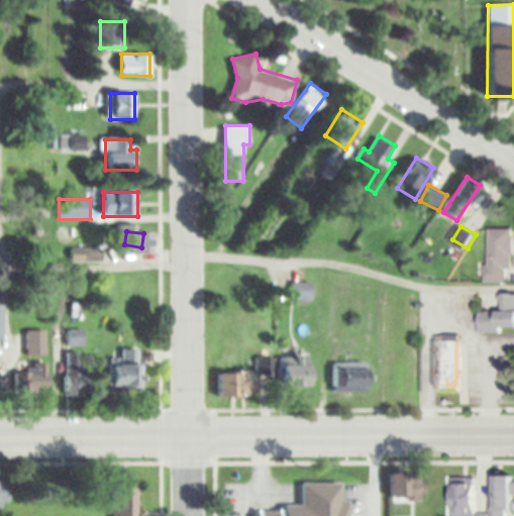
[(512,282),(511,236),(490,237),(491,283),(512,282)]
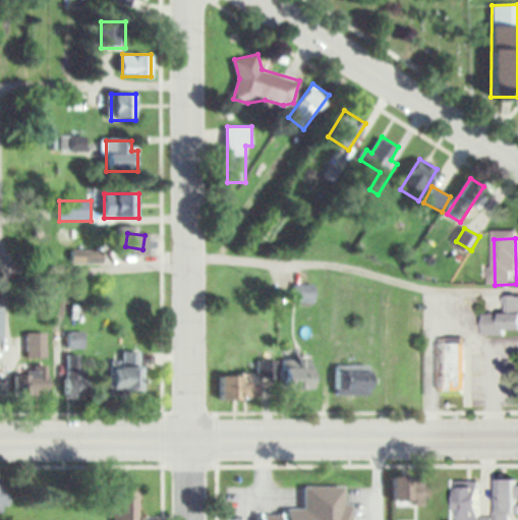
[(103,263),(103,251),(74,251),(74,263),(103,263)]
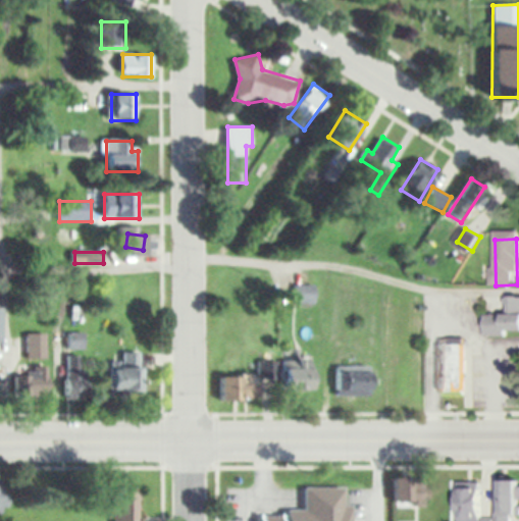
[(316,304),(316,285),(297,285),(297,304),(316,304)]
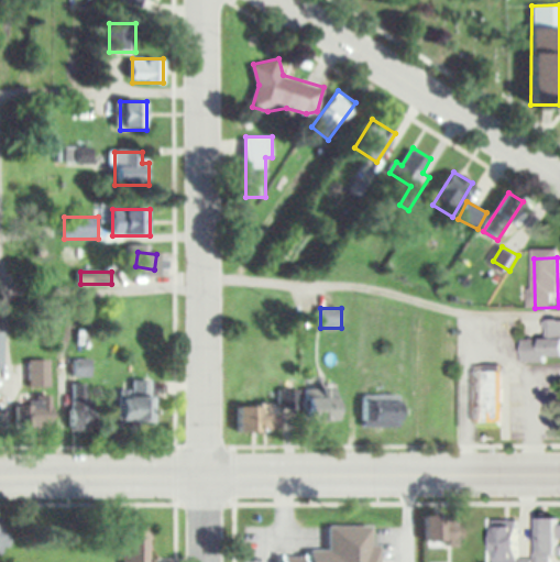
[(559,319),(548,320),(548,339),(527,339),(526,361),(559,360),(559,319)]
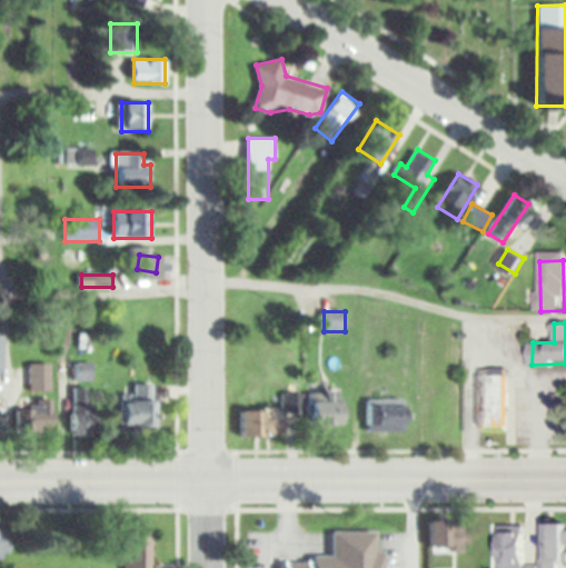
[(507,422),(480,422),(480,360),(507,360),(507,422)]
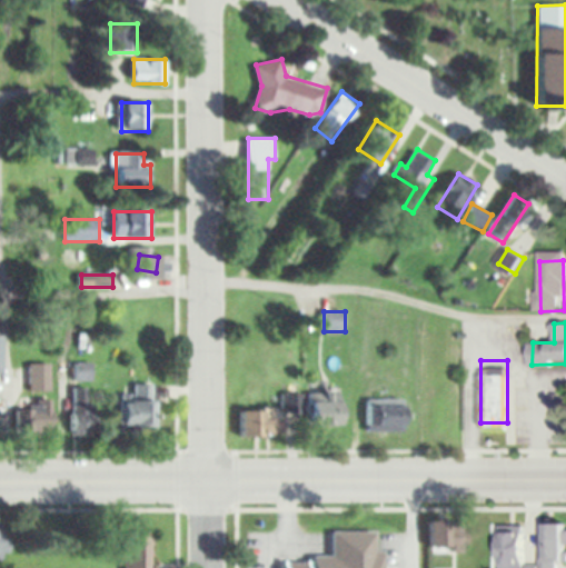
[(31,391),(52,391),(52,364),(31,364),(31,391)]
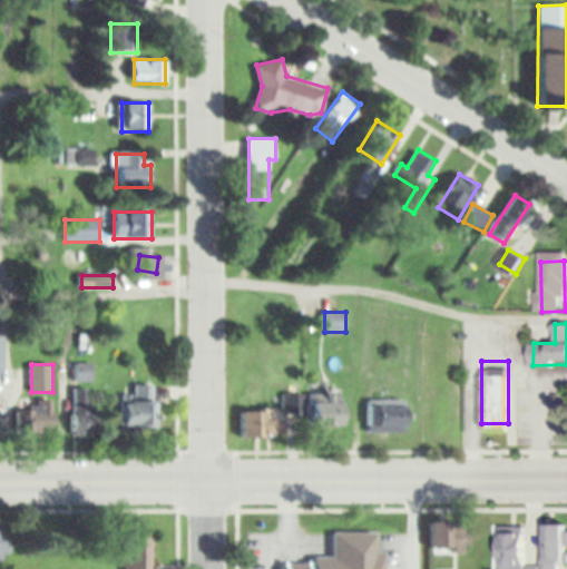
[(156,429),(156,385),(135,385),(135,401),(121,401),(121,429),(156,429)]
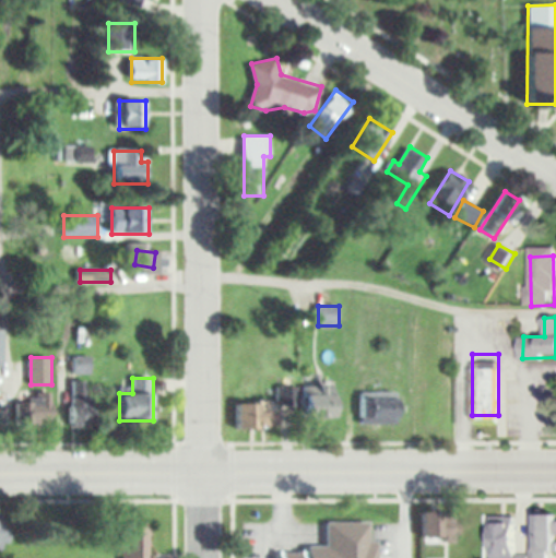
[(333,419),(333,384),(305,384),(305,419),(333,419)]
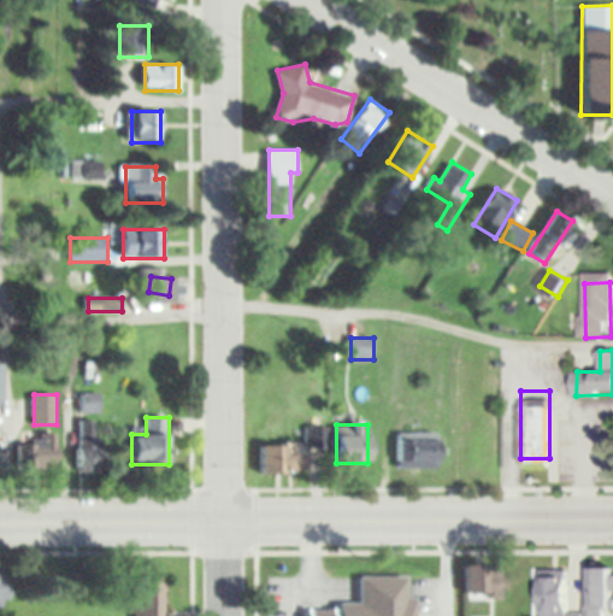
[(263,446),(263,474),(304,474),(304,453),(331,452),(330,428),(310,428),(310,445),(263,446)]
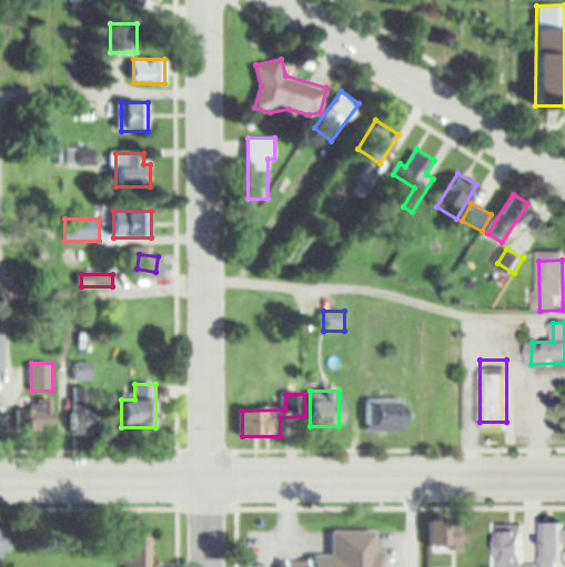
[(403,427),(403,397),(369,397),(369,427),(403,427)]
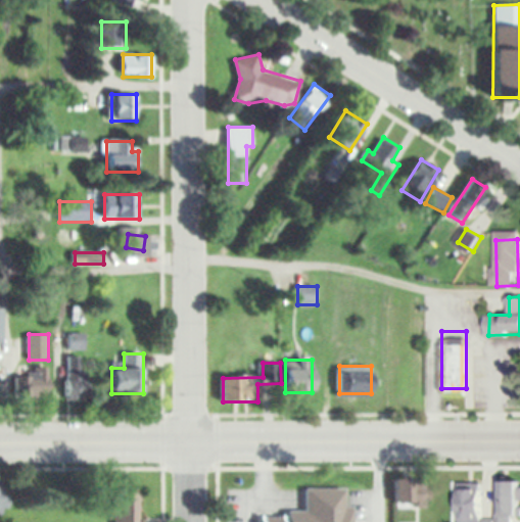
[(50,395),(50,368),(31,368),(31,376),(17,376),(17,395),(50,395)]
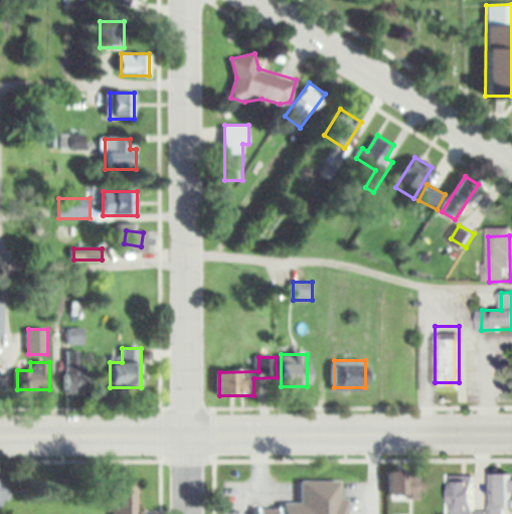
[(422,495),(422,470),(397,470),(397,495),(422,495)]
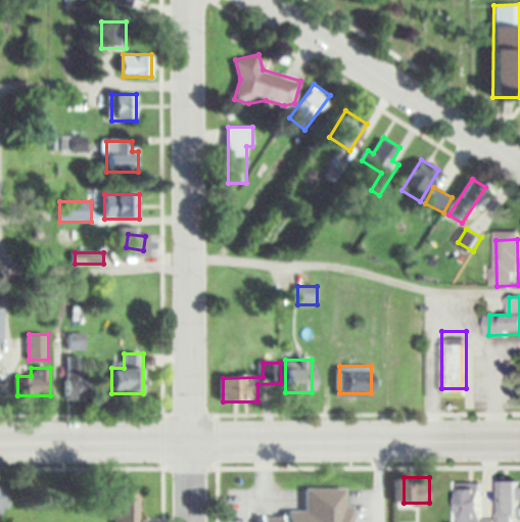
[(0,511),(8,511),(8,492),(2,492),(2,480),(0,480),(0,511)]
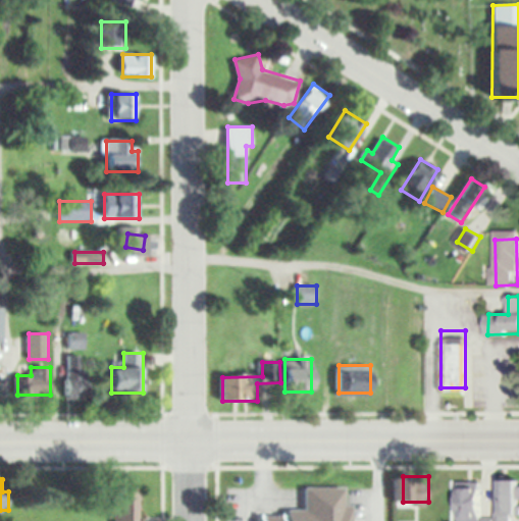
[(518,480),(502,480),(502,520),(513,520),(513,513),(518,513),(518,480)]
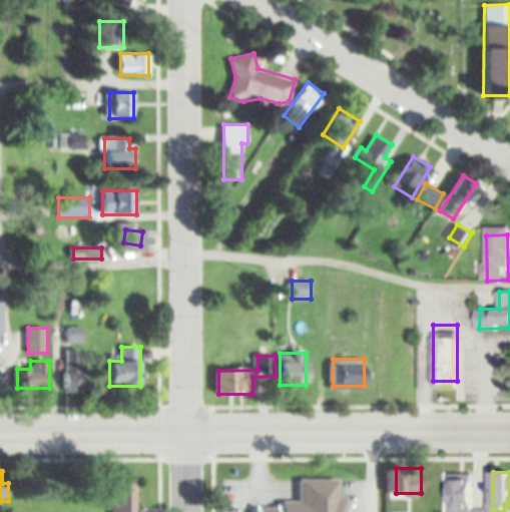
[(282,511),(282,495),(301,495),(301,473),(340,473),(340,493),(348,493),(348,511),(282,511)]
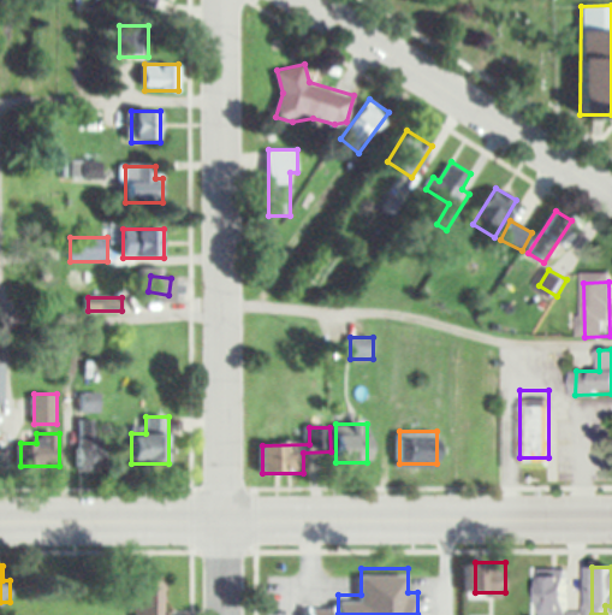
[(570,610),(569,568),(542,569),(542,614),(583,614),(584,610),(570,610)]
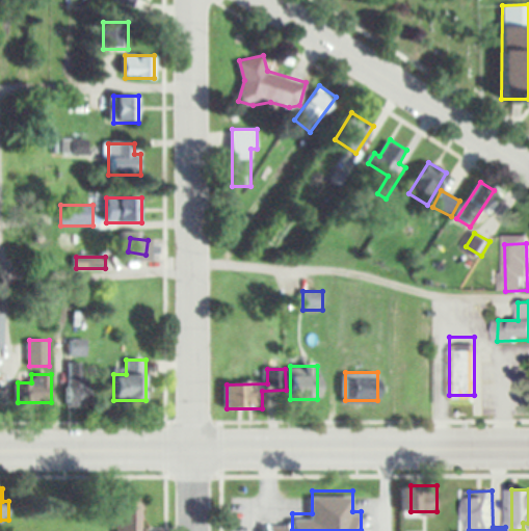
[(118,530),(158,530),(158,529),(144,529),(143,497),(118,497),(118,530)]
